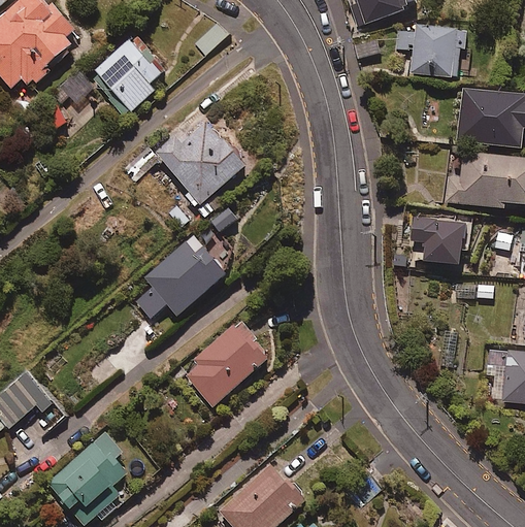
[(22,77),(28,85),(34,79),(38,84),(55,69),(50,63),(72,43),(67,37),(77,28),(54,2),(50,6),(43,0),(21,0),(0,18),(0,77),(9,88),(22,77)]
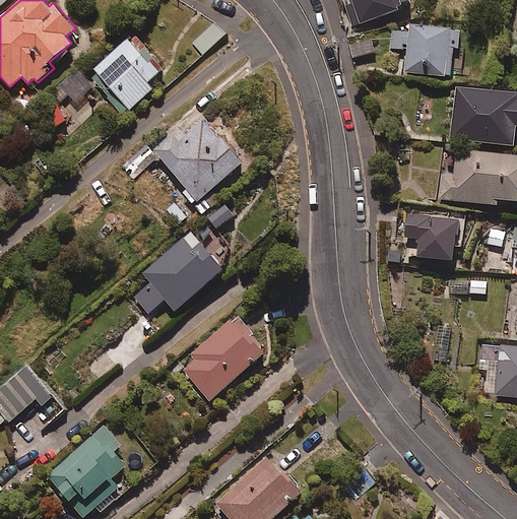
[(340,0),(349,26),(360,23),(411,6),(409,0),(340,0)]
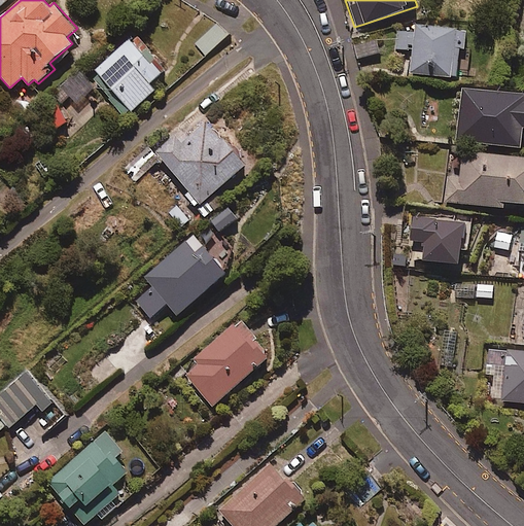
[(224,35),(214,24),(193,42),(203,55),(224,35)]
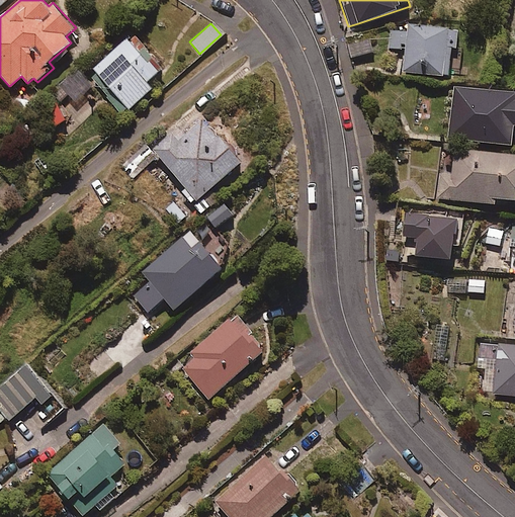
[(407,23),(406,30),(389,29),(388,48),(405,49),(403,72),(447,76),(450,47),(457,48),(458,27),(407,23)]
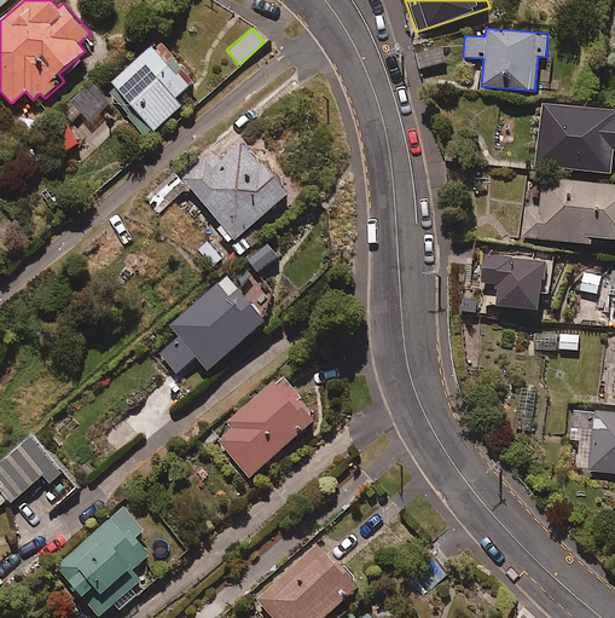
[(164,55),(154,42),(111,80),(106,96),(144,138),(181,104),(175,98),(196,80),(169,50),(164,55)]
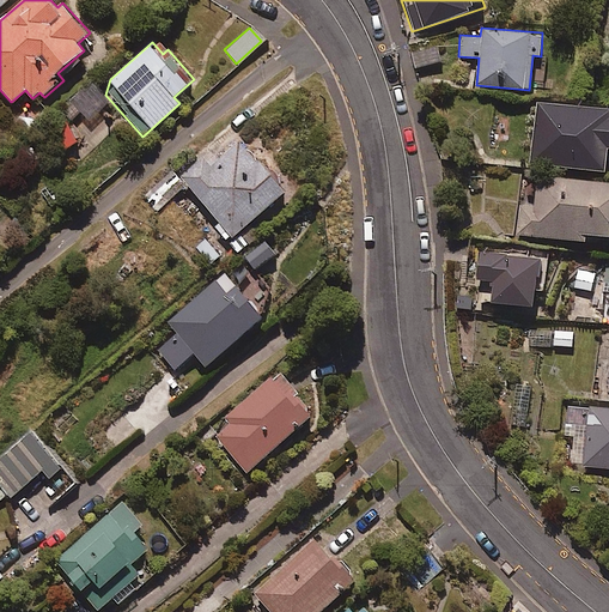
[(67,121),(79,110),(91,122),(108,104),(84,80),(40,125),(68,152),(84,137),(67,121)]
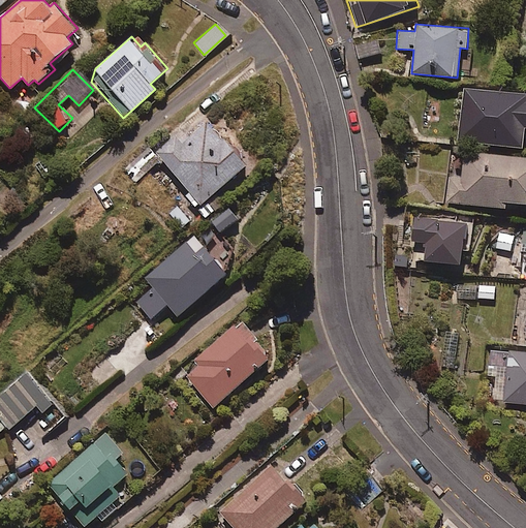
[(525,94),(464,88),(458,140),(524,148),(525,131),(525,94)]
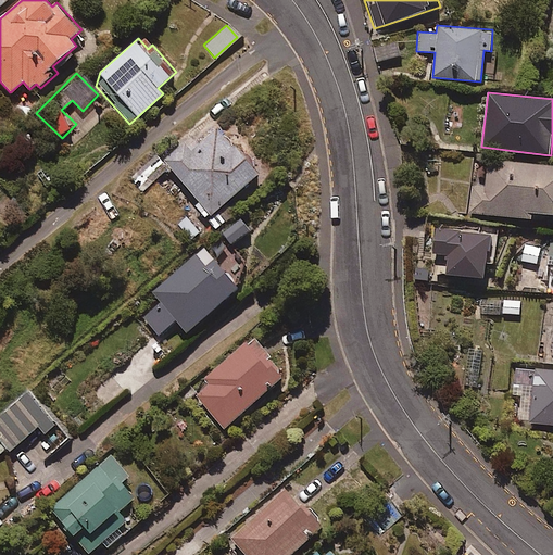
[(260,173),(218,126),(191,150),(184,142),(163,160),(212,215),(260,173)]
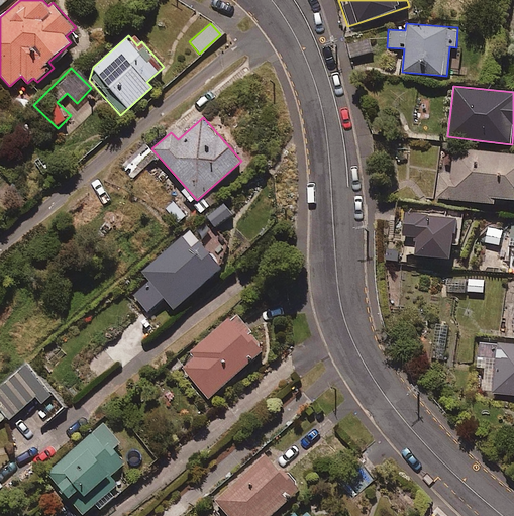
[(155,152),(141,142),(128,159),(140,169),(155,152)]
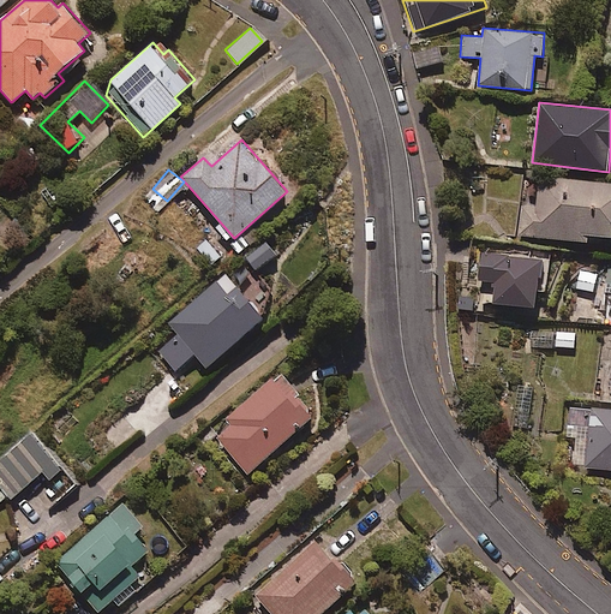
[(610,183),(539,178),(537,203),(520,201),(517,236),(588,240),(589,236),(610,237),(610,183)]
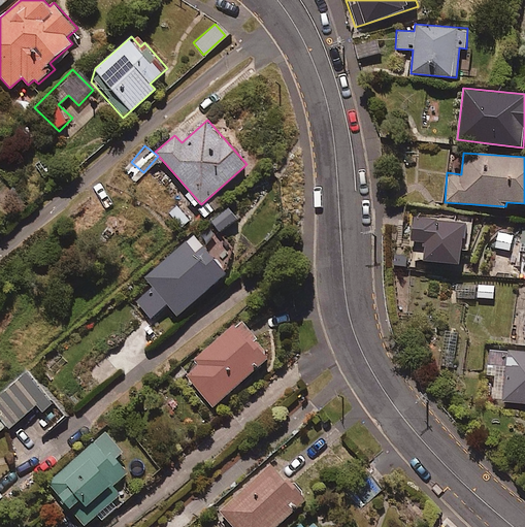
[(176,201),(164,209),(178,230),(191,222),(176,201)]
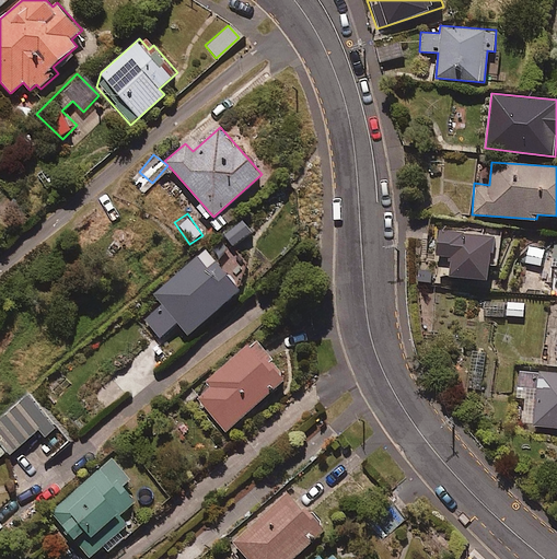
[(448,255),(447,276),(484,279),(490,236),(436,229),(432,254),(448,255)]
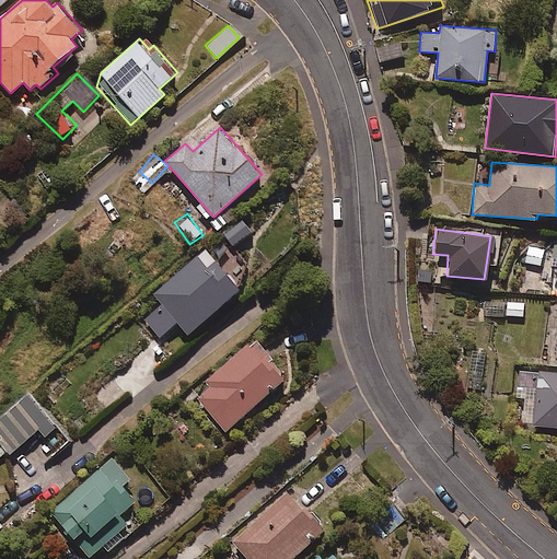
[(241,290),(205,248),(152,293),(161,303),(141,319),(158,338),(176,322),(188,335),(241,290)]
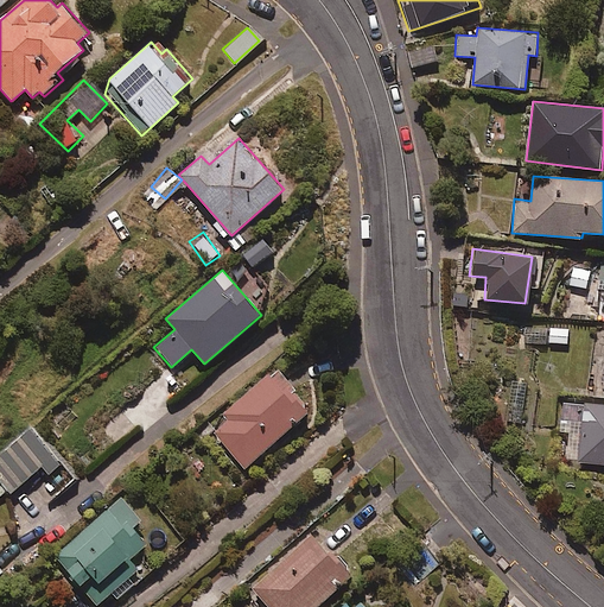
[(545,322),(523,323),(523,342),(567,342),(566,327),(546,328),(545,322)]
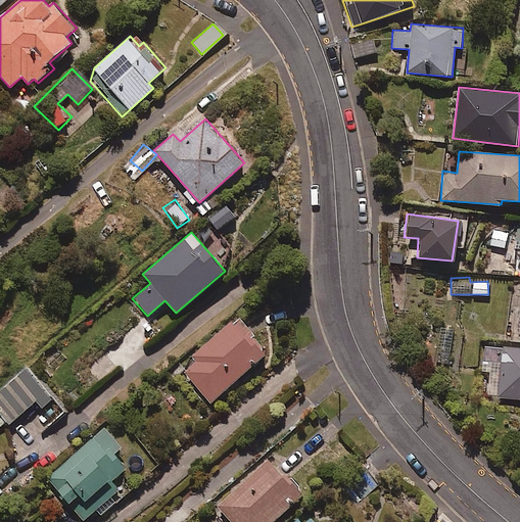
[(268,353),(237,317),(179,366),(208,402),(268,353)]
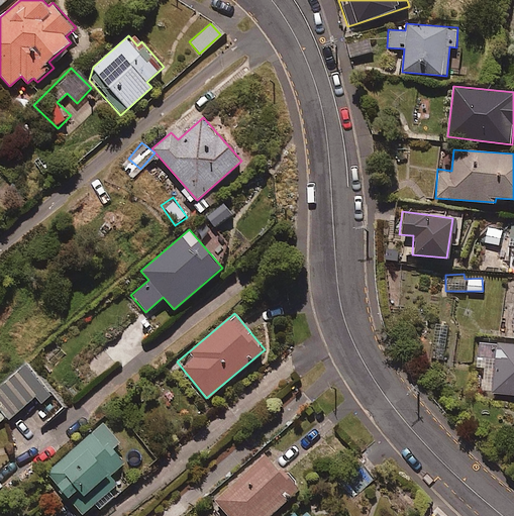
[(513,343),(494,341),(489,392),(513,394),(513,343)]
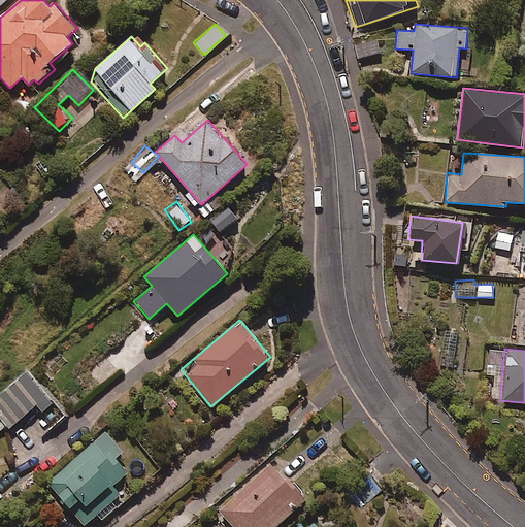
[(118,374),(103,356),(85,371),(99,390),(118,374)]
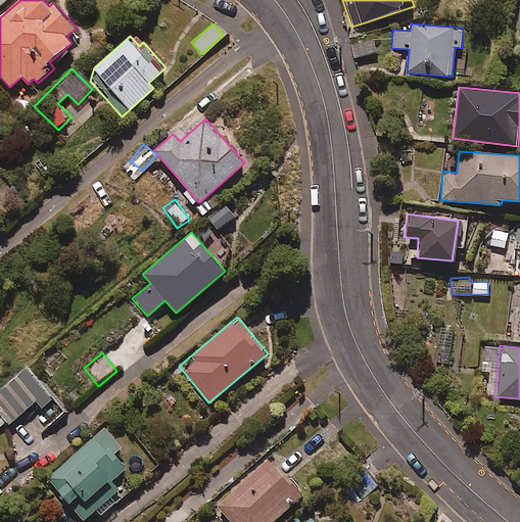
[(53,399),(47,392),(28,367),(0,389),(0,430),(37,400),(43,408),(53,399)]
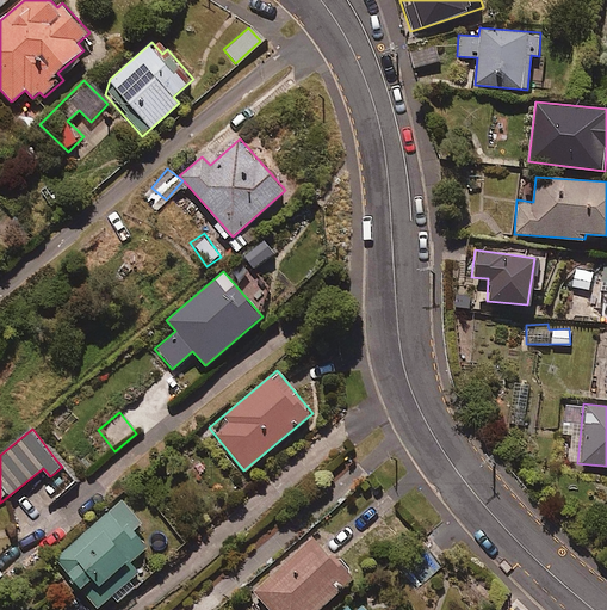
[(143,523),(122,499),(54,558),(98,609),(107,609),(136,586),(122,571),(149,547),(135,530),(143,523)]
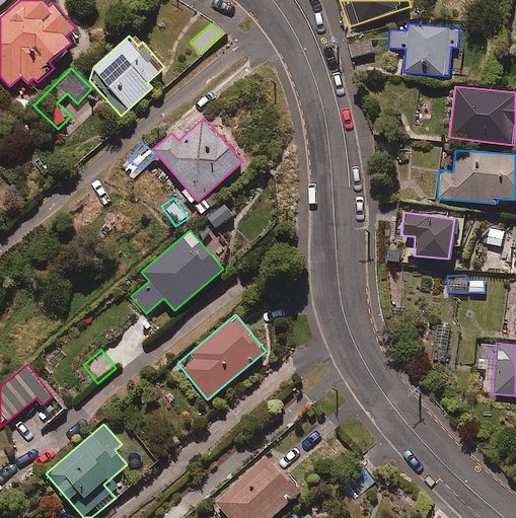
[(269,517),(301,491),(270,454),(215,501),(229,517),(269,517)]
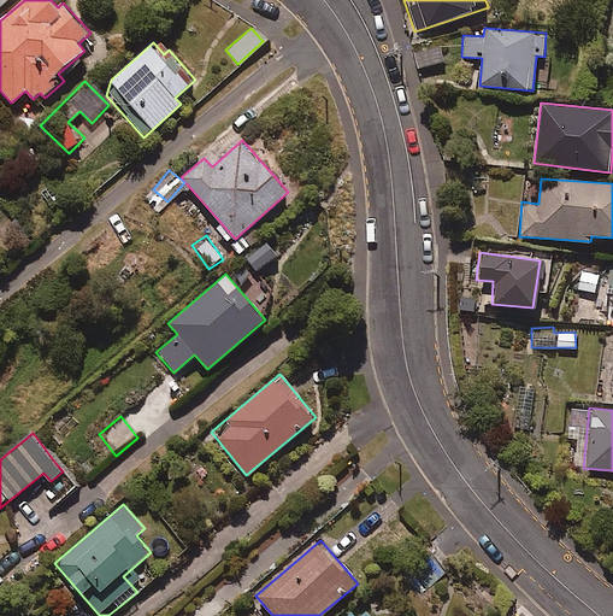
[(372,615),(363,604),(348,615),(372,615)]
